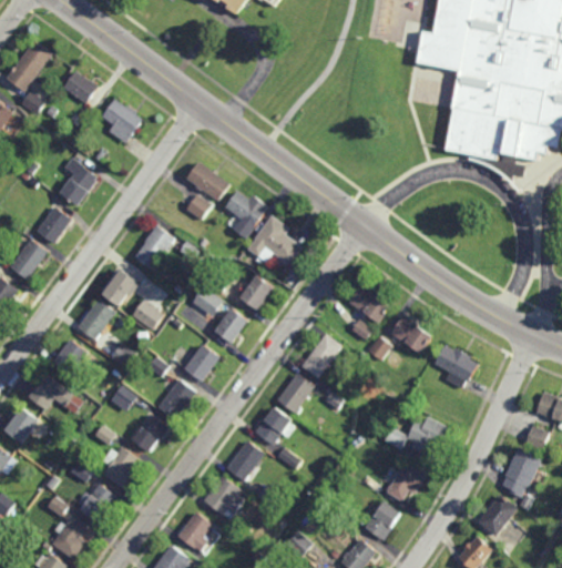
[(213,0),(235,17),(247,0),(258,0),(272,9),(278,0),(213,0)]
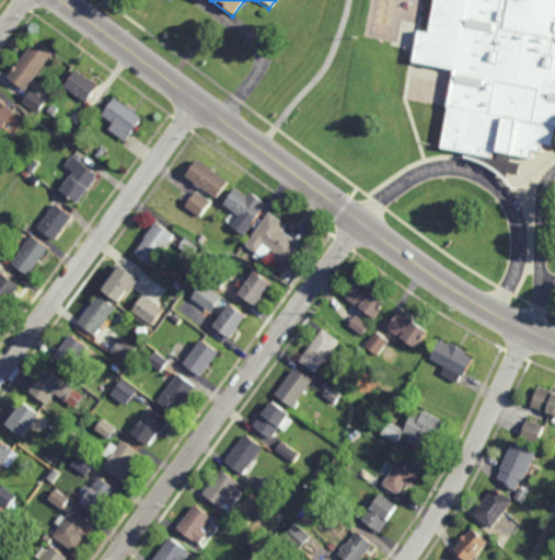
[(554,0),(554,127),(540,125),(535,147),(475,135),(478,116),(443,109),(465,0),(554,0)]
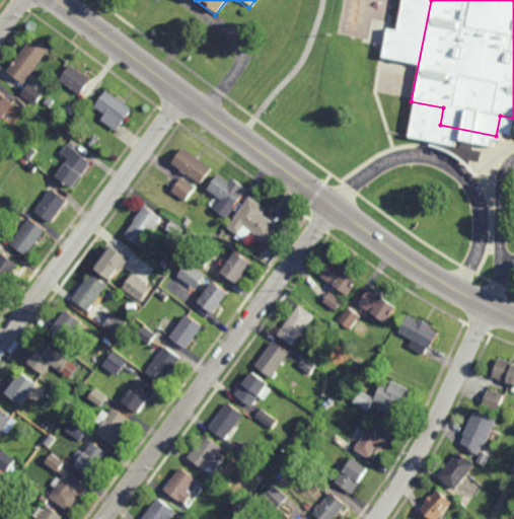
[(20,83),(4,71),(30,34),(48,47),(20,83)]
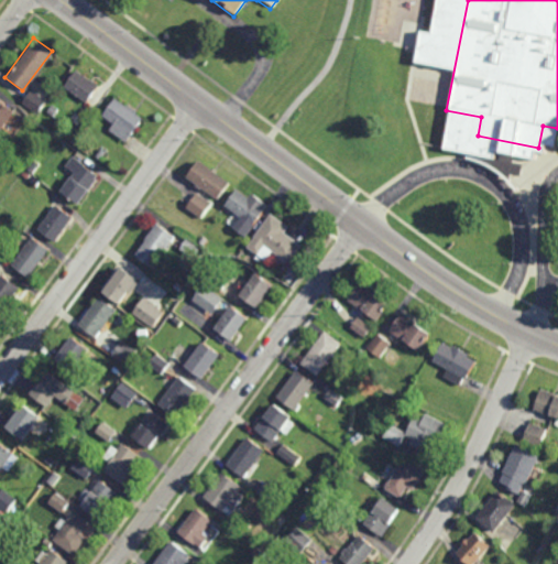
[(89,78),(98,85),(86,102),(63,86),(75,68),(89,78)]
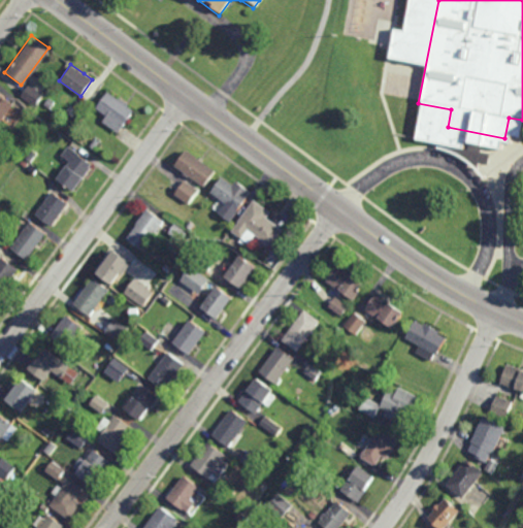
[(33,105),(19,95),(27,83),(41,94),(33,105)]
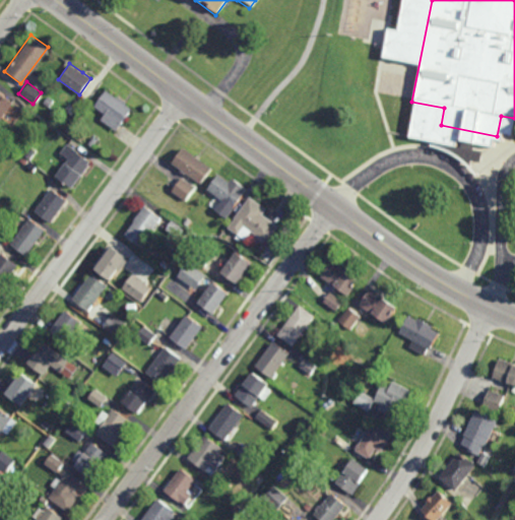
[(114,96),(115,95),(124,102),(123,104),(130,109),(114,130),(99,119),(104,113),(94,106),(105,90),(114,96)]
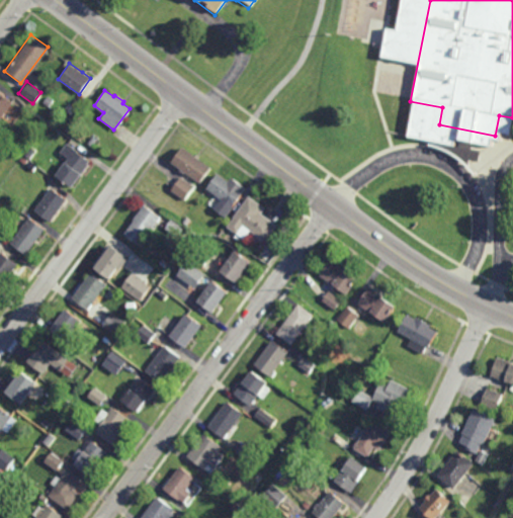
[(0,93),(11,101),(0,116),(0,93)]
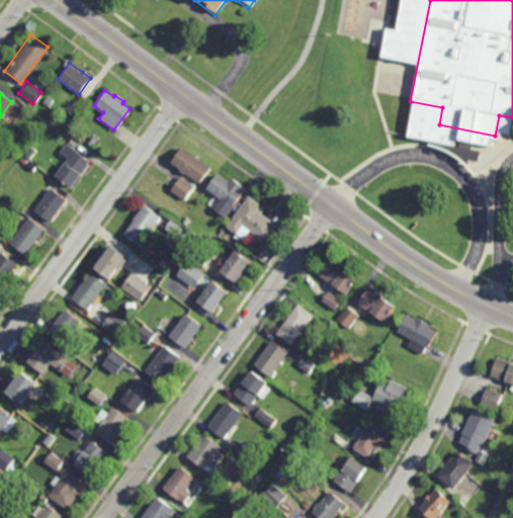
[(47,106),(41,102),(46,95),(52,100),(47,106)]
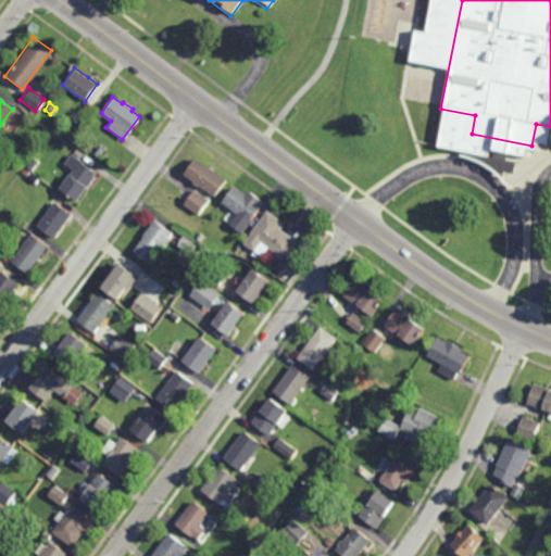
[(97,156),(91,153),(97,146),(101,150),(97,156)]
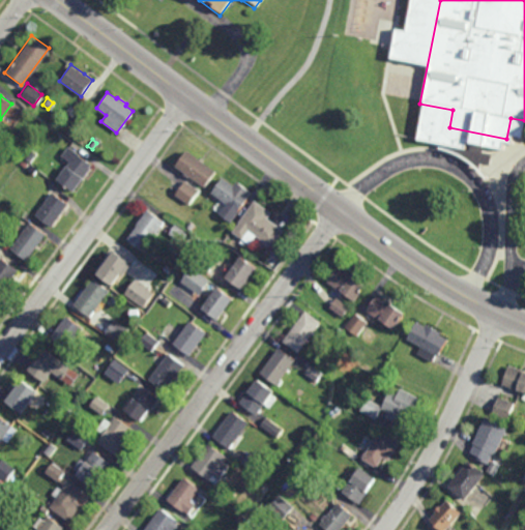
[(73,190),(57,178),(68,163),(60,155),(67,146),(90,164),(87,168),(89,169),(73,190)]
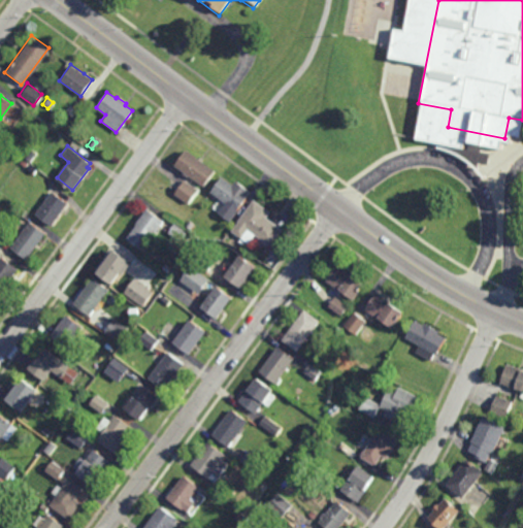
[(28,161),(22,157),(29,147),(35,152),(28,161)]
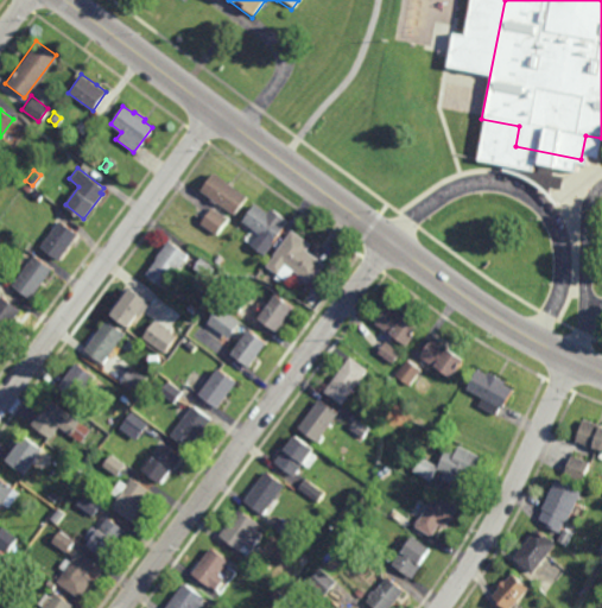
[(233,214),(200,189),(214,170),(247,195),(233,214)]
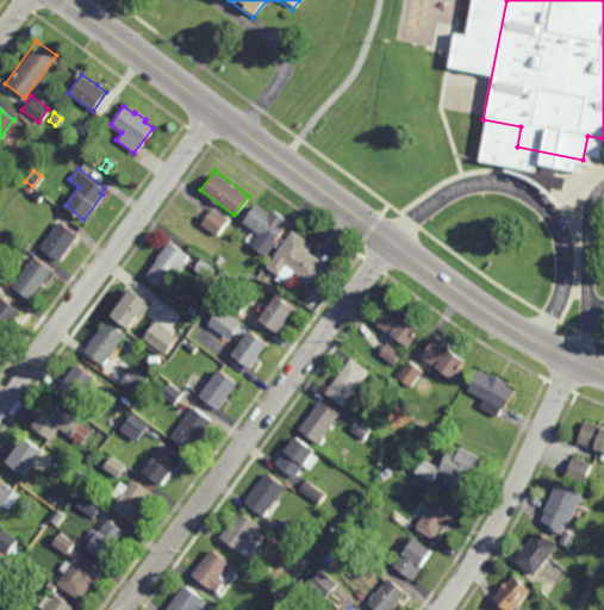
[(286,225),(266,254),(253,243),(260,234),(250,225),(246,231),(238,226),(256,203),(286,225)]
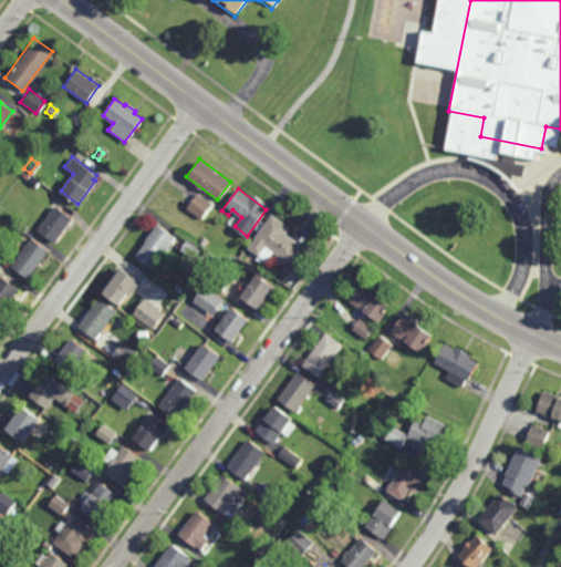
[(200,219),(185,207),(197,192),(213,204),(200,219)]
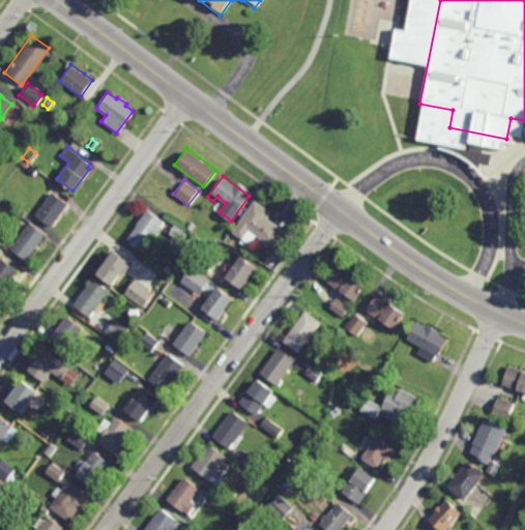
[(48,189),(42,186),(46,180),(51,183),(48,189)]
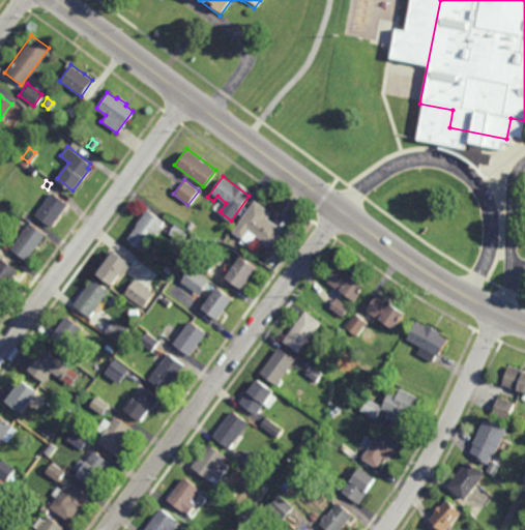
[(51,227),(34,215),(52,192),(66,201),(65,202),(66,203),(51,227)]
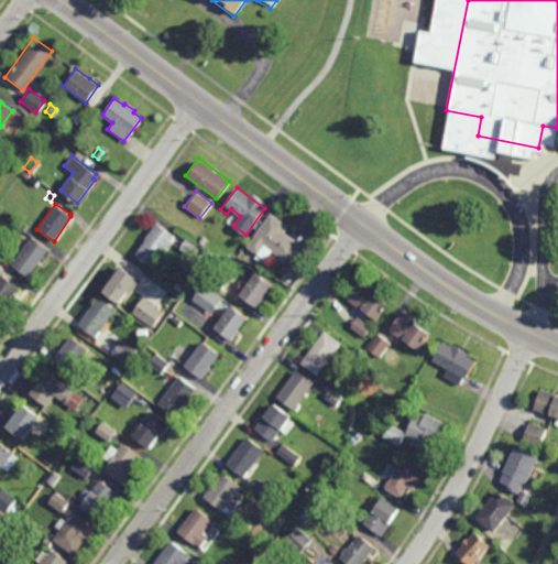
[(288,262),(269,247),(263,256),(259,252),(258,255),(248,246),(254,237),(254,236),(272,213),(290,226),(285,230),(303,243),(288,262)]
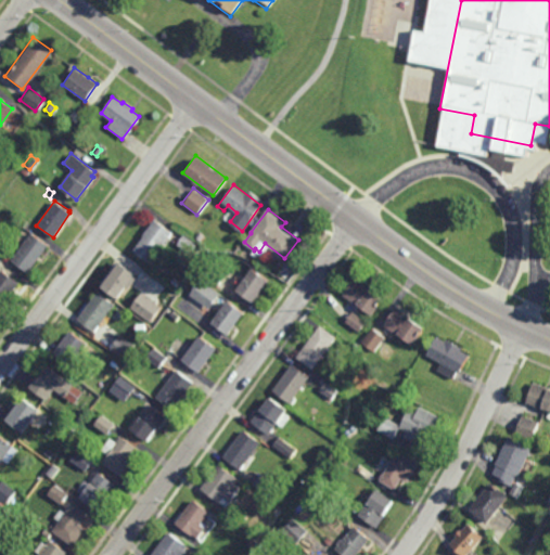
[(148,263),(130,250),(141,236),(140,235),(152,219),(171,233),(148,263)]
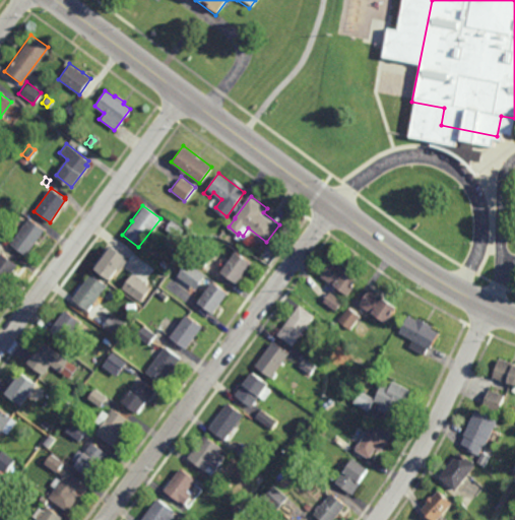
[(185,225),(181,221),(185,216),(189,220),(185,225)]
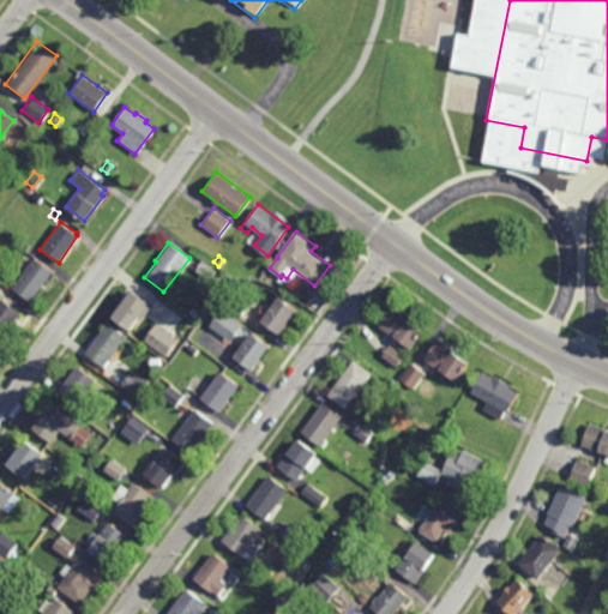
[(30,301),(11,288),(34,257),(53,270),(30,301)]
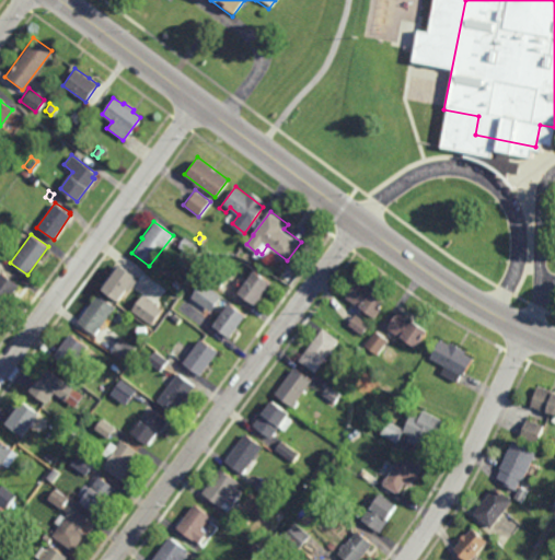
[(189,256),(176,245),(184,235),(197,246),(189,256)]
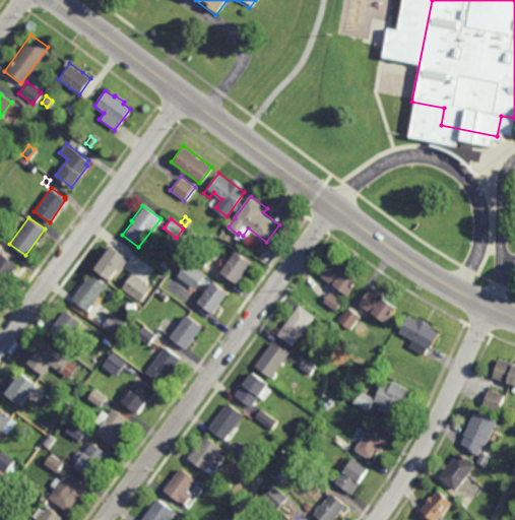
[(112,246),(113,245),(128,256),(126,259),(128,260),(121,270),(119,268),(110,279),(91,266),(102,252),(102,253),(109,244),(112,246)]
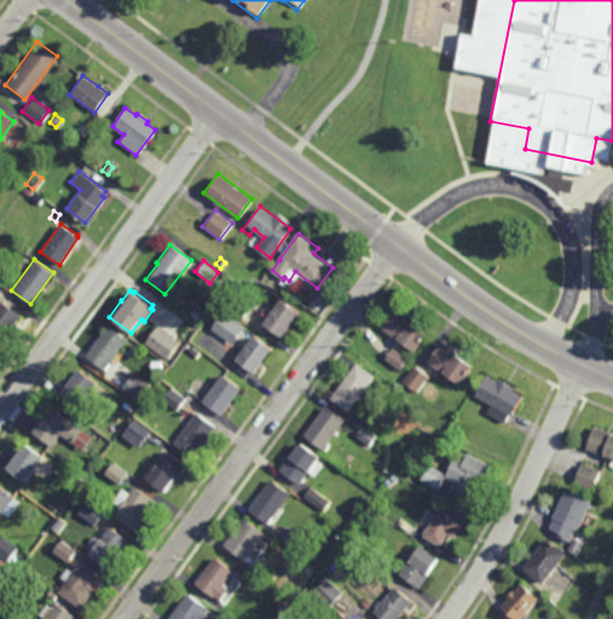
[(242,320),(225,308),(233,295),(252,308),(242,320)]
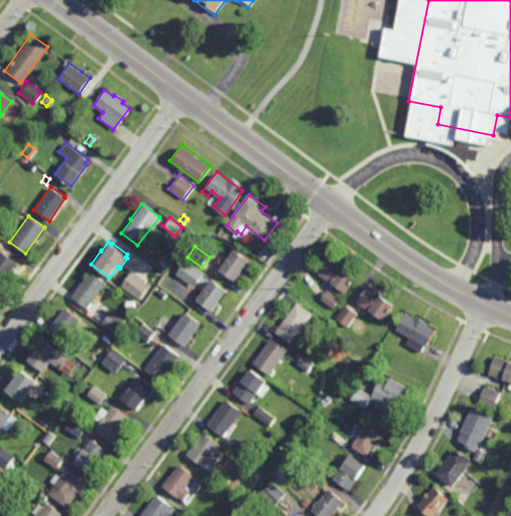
[(11,270),(10,270),(1,283),(0,282),(0,250),(1,249),(18,261),(11,270)]
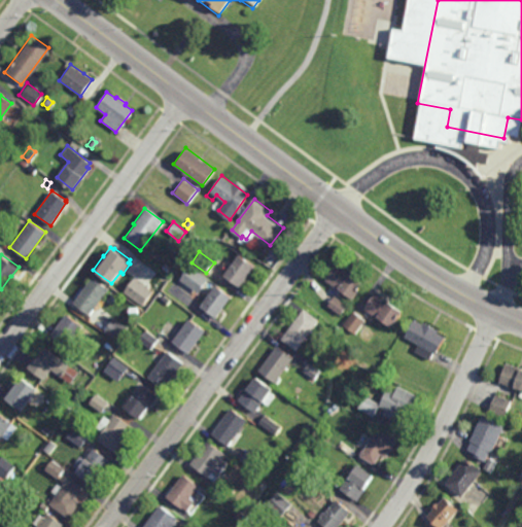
[(241,287),(224,276),(239,254),(256,266),(241,287)]
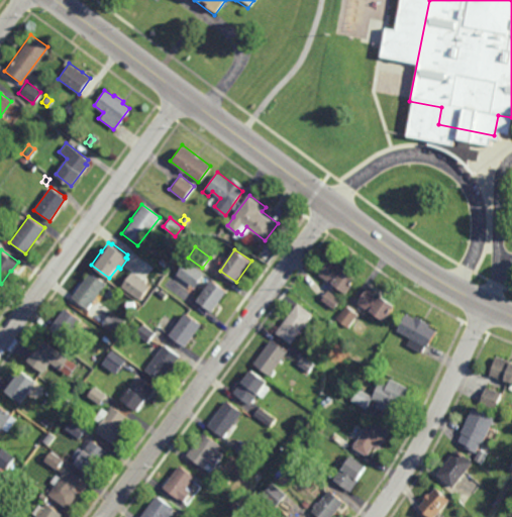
[(343,293),(331,284),(330,285),(316,275),(328,257),(342,268),(342,269),(355,278),(343,293)]
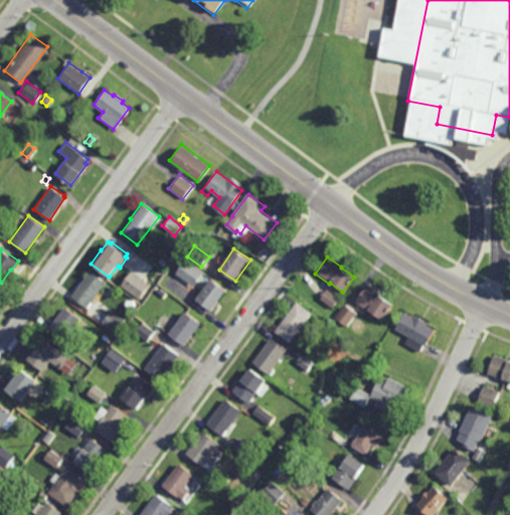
[(162,268),(156,263),(159,258),(165,263),(162,268)]
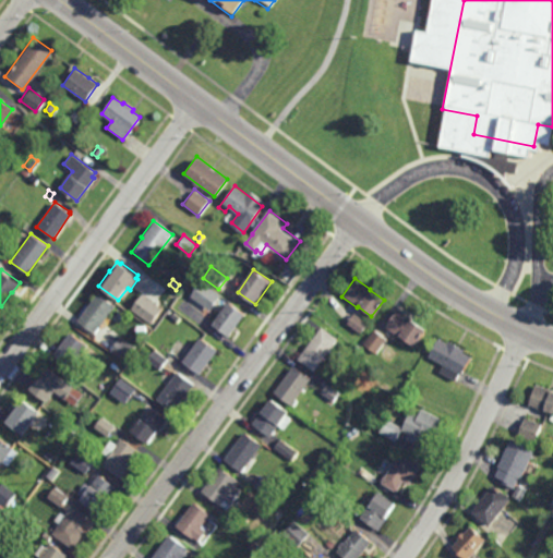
[(208,311),(204,307),(199,313),(184,302),(201,280),(220,295),(208,311)]
